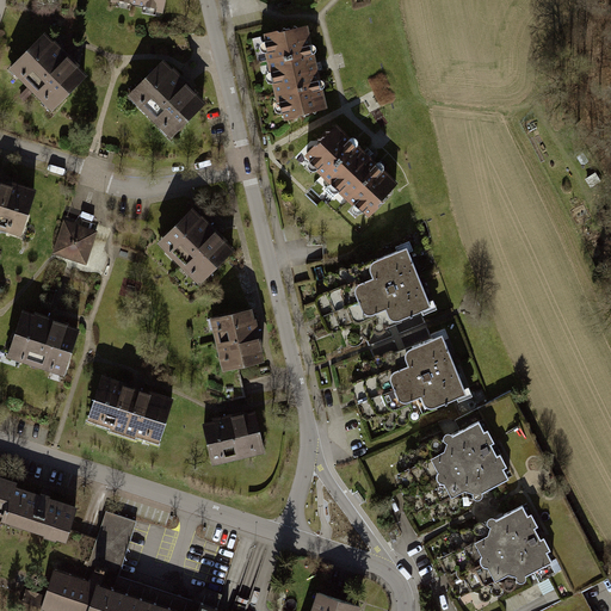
[(116,0),(164,10),(165,0),(116,0)]
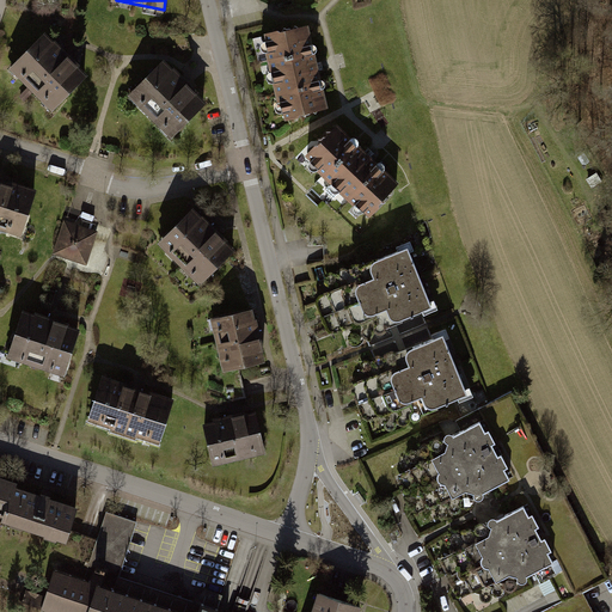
[(307,25),(264,35),(283,117),(325,108),(307,25)]
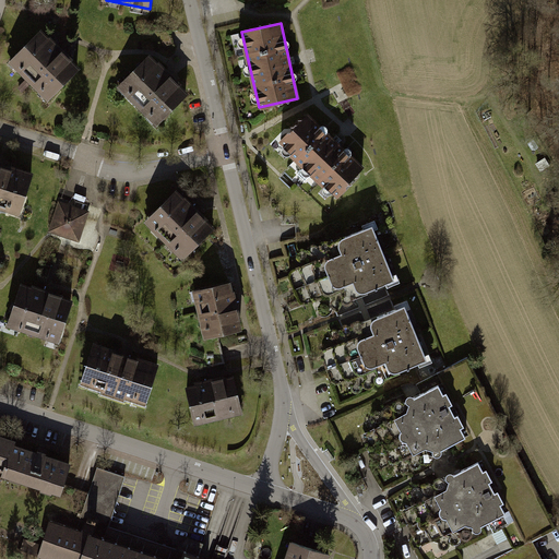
[(42,33),(10,63),(47,100),(79,70),(42,33)]
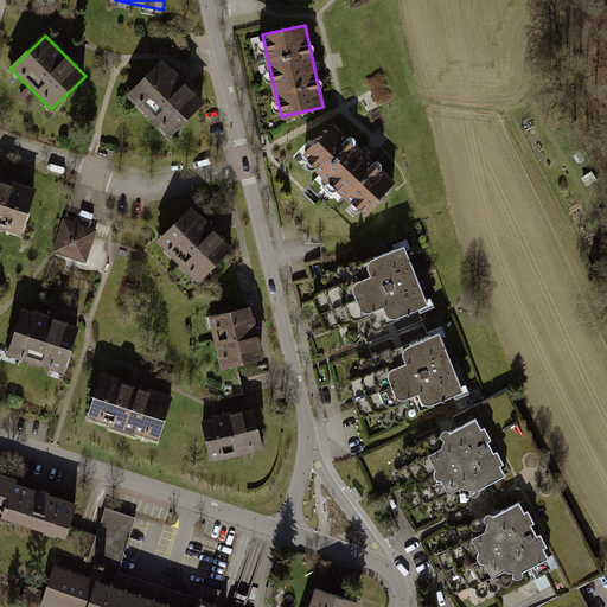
[(204,104),(163,63),(129,95),(171,136),(204,104)]
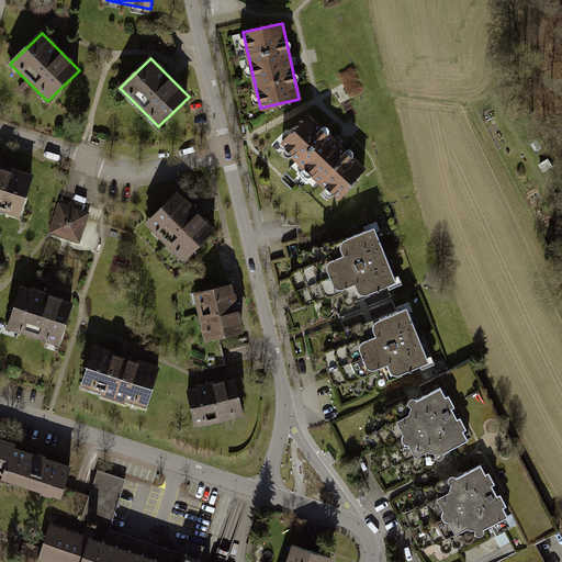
[(310,116),(283,144),(338,198),(366,169),(310,116)]
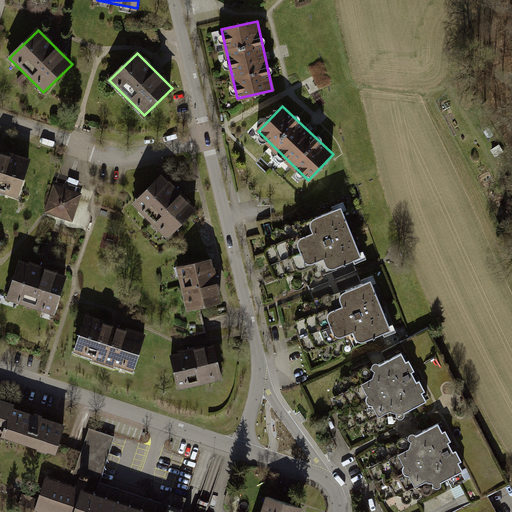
[(0,160),(0,199),(18,205),(30,170),(0,160)]
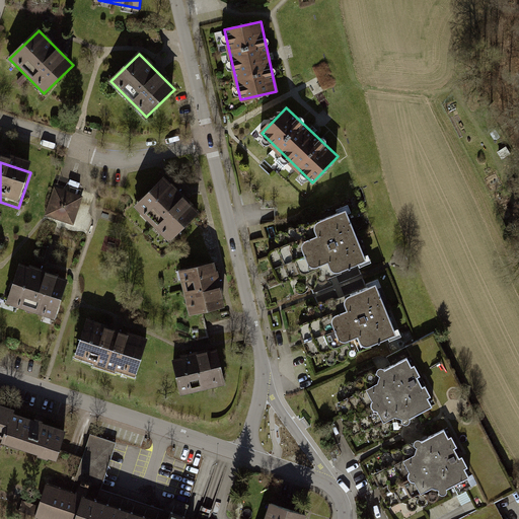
[(162,178),(135,207),(170,241),(198,214),(162,178)]
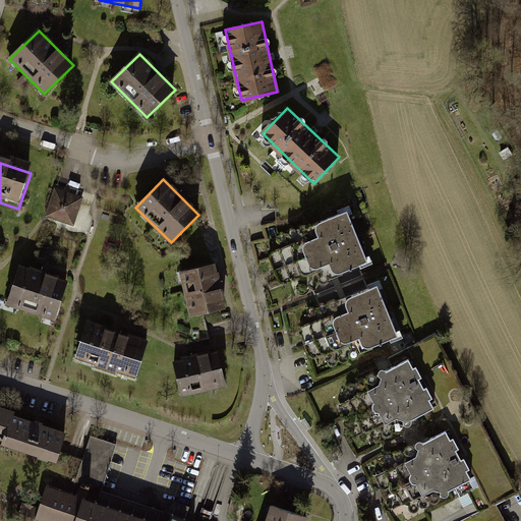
[(520,193),(520,190),(514,179),(510,182),(518,195),(520,193)]
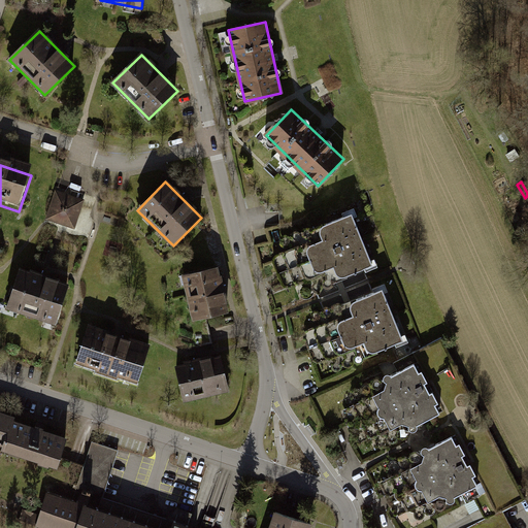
[(55,197),(46,227),(76,234),(84,205),(55,197)]
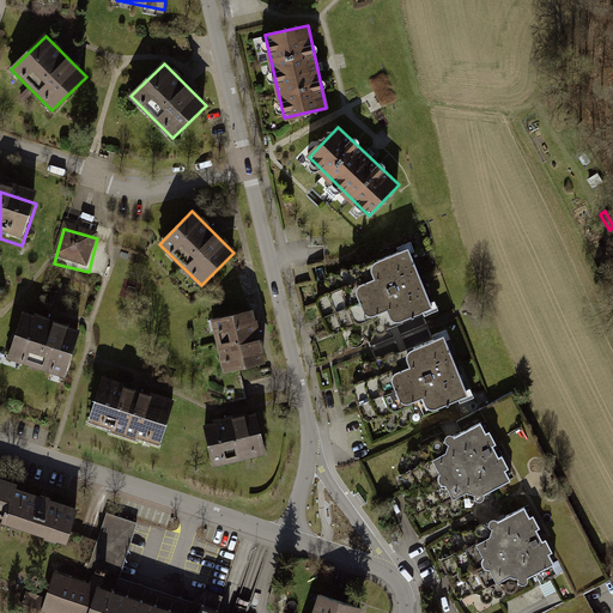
[(408,247),(340,274),(345,285),(321,296),(317,299),(316,304),(327,332),(331,334),(335,334),(359,323),(364,333),(432,307),(408,247)]
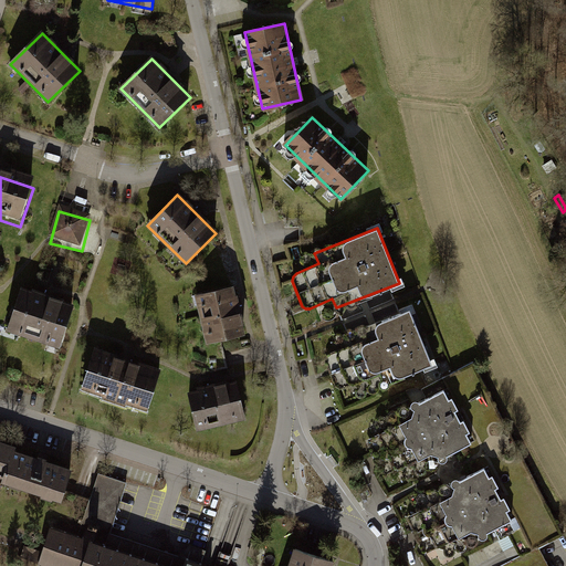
[(232,285),(191,295),(202,344),(243,335),(232,285)]
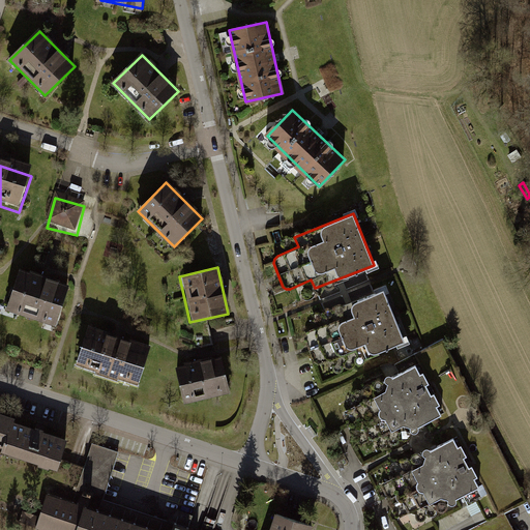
[(23,269),(9,307),(56,323),(68,285),(23,269)]
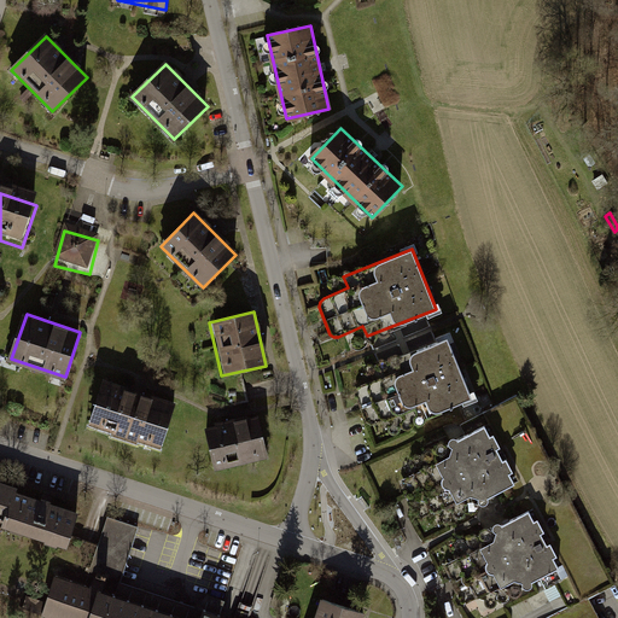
[(448,338),(379,366),(384,377),(360,386),(356,390),(355,395),(367,424),(369,426),(374,426),(400,415),(403,425),(472,397),(448,338)]
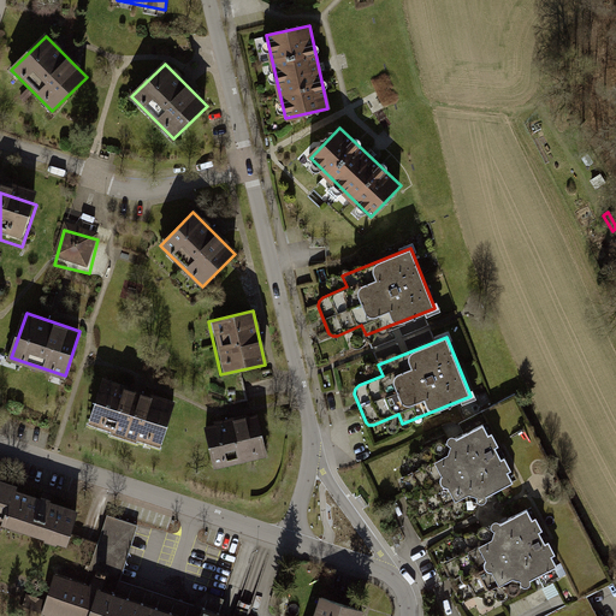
[(175,401),(106,378),(92,421),(161,443),(175,401)]
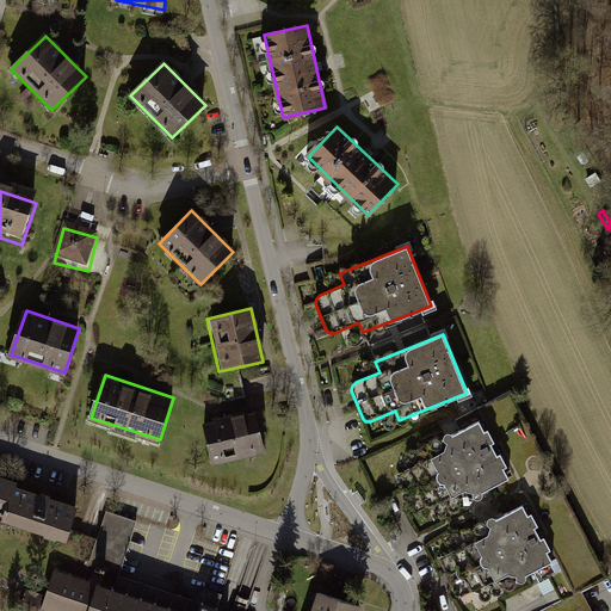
[(207,424),(215,463),(265,452),(255,413),(207,424)]
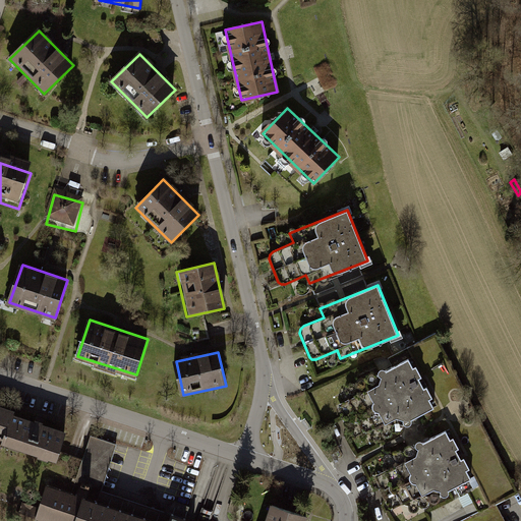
[(409,359),(357,385),(361,393),(340,404),(356,437),(379,425),(383,432),(433,407),(409,359)]
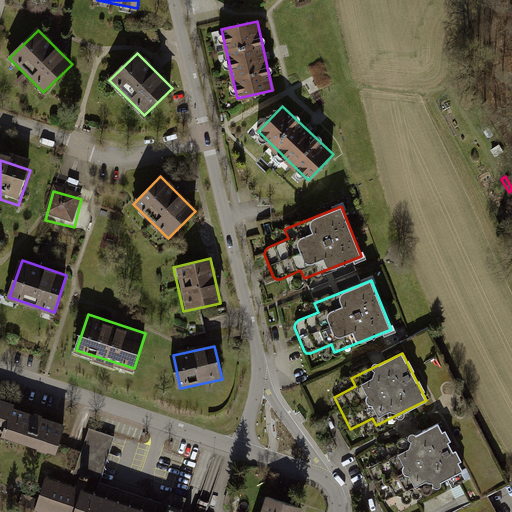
[(0,400),(0,429),(6,431),(13,408),(14,405),(0,400)]
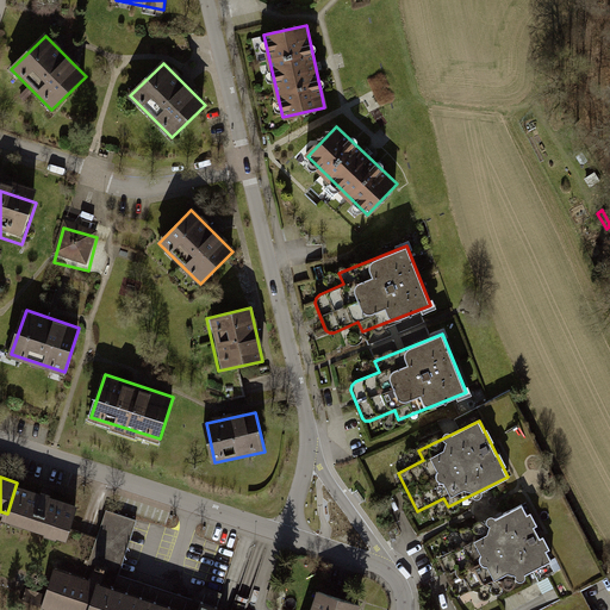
[(7,514),(5,518),(66,537),(76,506),(16,486),(7,514)]
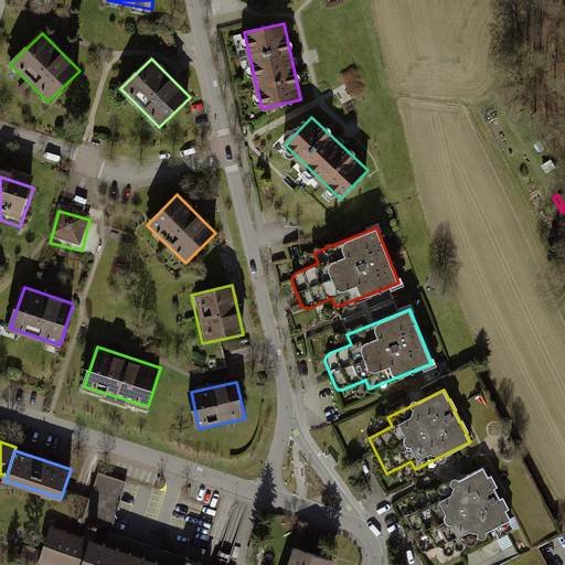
[(484,467),(429,496),(433,503),(409,515),(418,535),(427,551),(451,539),(456,547),(511,520),(484,467)]
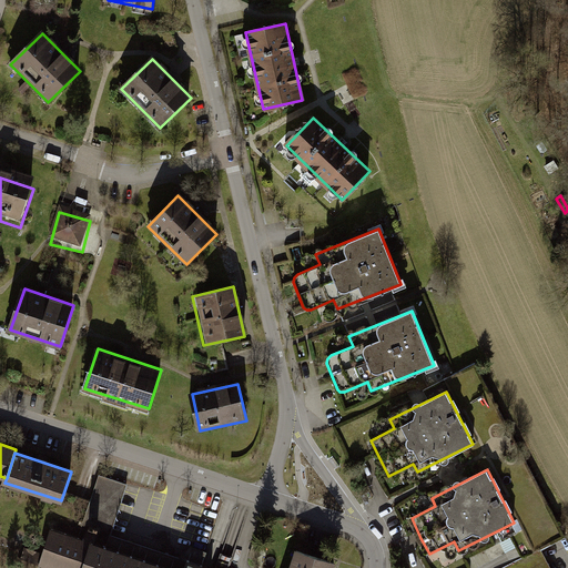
[(50,567),(100,567),(107,549),(95,545),(102,523),(113,526),(127,485),(100,476),(79,541),(51,533),(41,565),(50,567)]
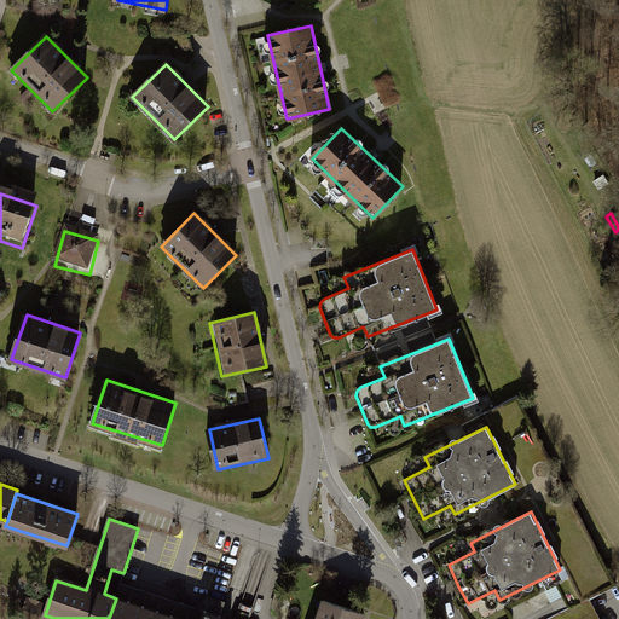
[(111,570),(104,594),(116,599),(181,618),(201,618),(204,608),(221,614),(225,602),(208,596),(197,608),(119,583),(123,573),(111,570)]
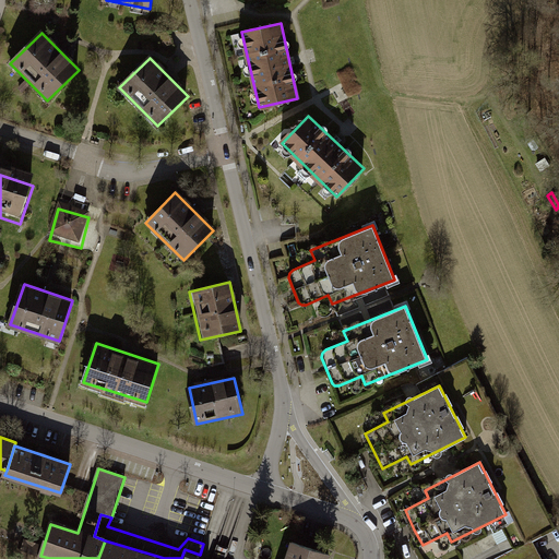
[(494,558),(542,558),(532,539),(494,558)]
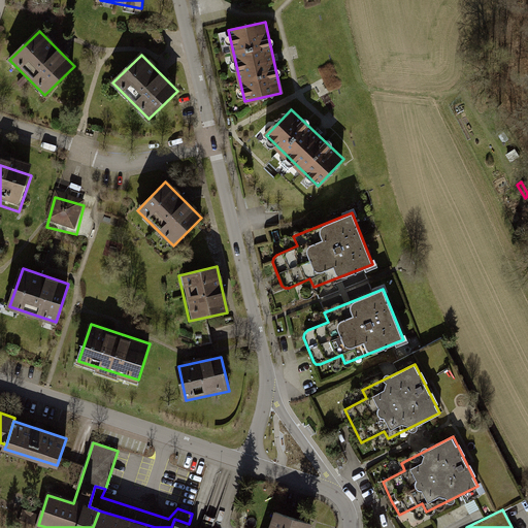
[(155,527),(99,510),(93,527),(190,527),(191,525),(189,524),(174,519),(171,527),(155,527)]
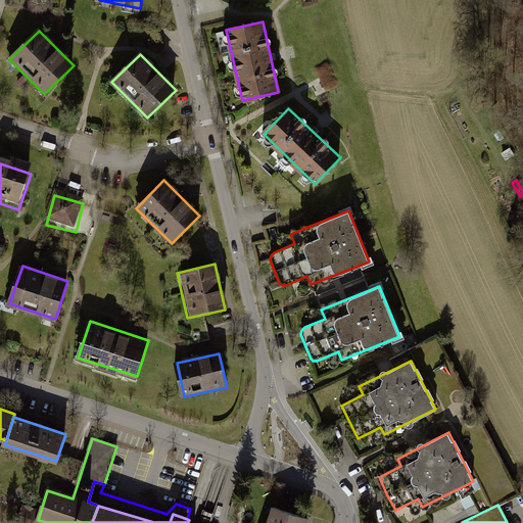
[(307,522),(310,519),(276,508),(271,522),(307,522)]
